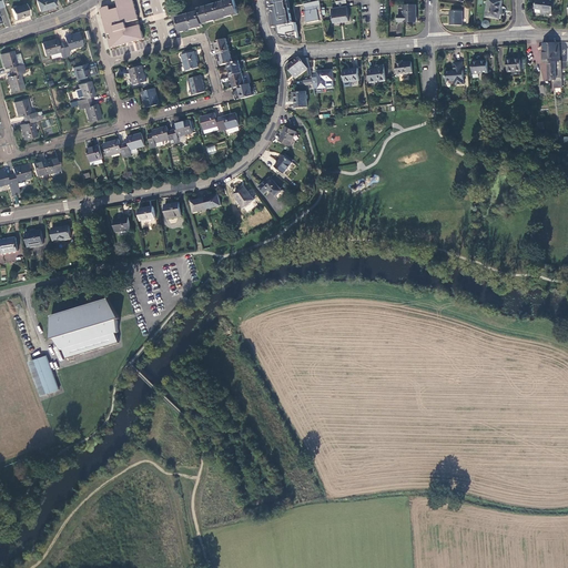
[(56,6),(53,0),(38,0),(37,1),(40,11),(56,6)]
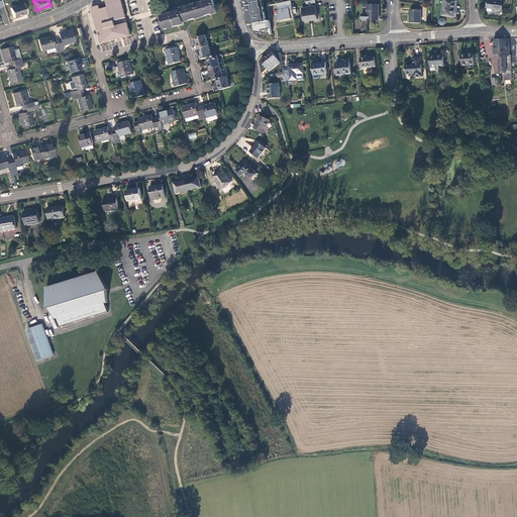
[(101,10),(99,6),(91,8),(98,31),(100,31),(102,36),(99,36),(102,45),(104,44),(132,37),(128,23),(116,26),(115,23),(127,19),(121,0),(106,0),(108,8),(101,10)]
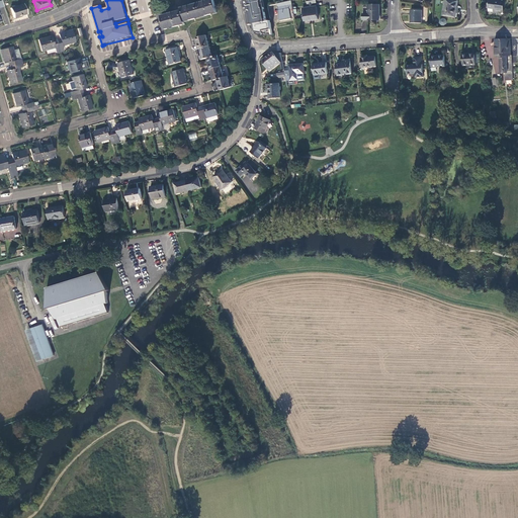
[(183,21),(217,12),(212,0),(208,0),(179,8),(180,10),(161,15),(164,29),(184,24),(183,22),(183,21)]
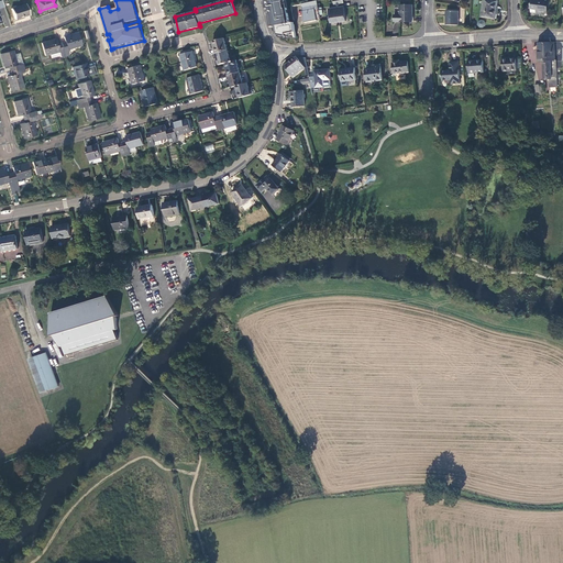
[(495,19),(498,1),(492,0),(484,0),(482,17),(495,19)]
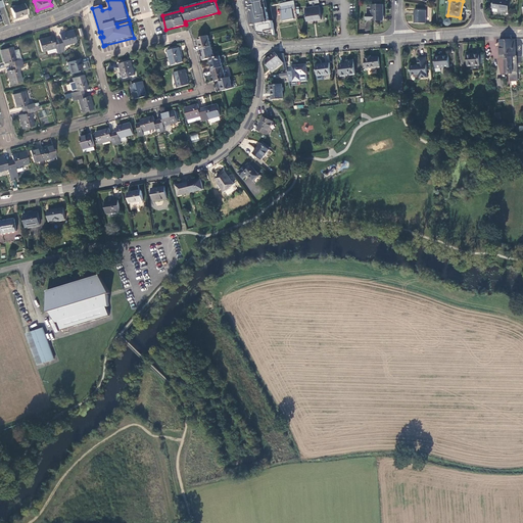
[(510,0),(502,0),(502,3),(493,2),(492,8),(493,8),(492,11),(497,12),(504,13),(504,11),(509,12),(510,0)]
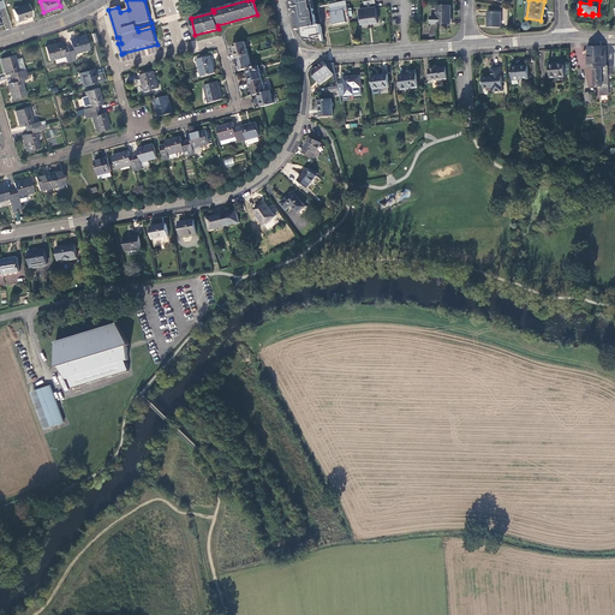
[(346,1),(328,5),(329,12),(332,24),(345,22),(342,10),(345,9),(347,22),(350,21),(350,17),(350,13),(348,11),(348,10),(348,7),(348,5),(347,5),(346,1)]
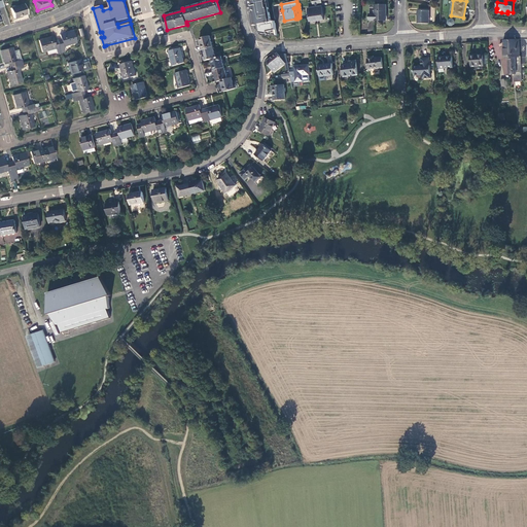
[(370,20),(387,20),(387,10),(386,10),(386,4),(375,4),(375,6),(370,6),(370,20)]
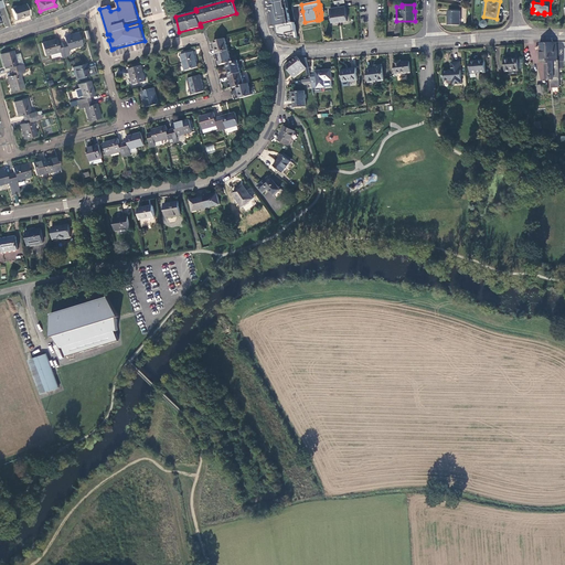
[(14,20),(25,16),(21,6),(11,9),(14,20)]
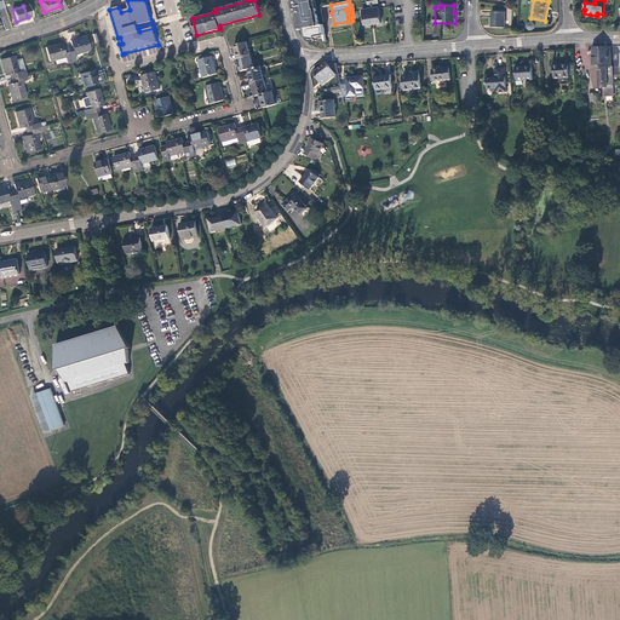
[(322,19),(320,7),(313,9),(297,12),(297,16),(300,16),(303,24),(316,22),(320,21),(322,19)]
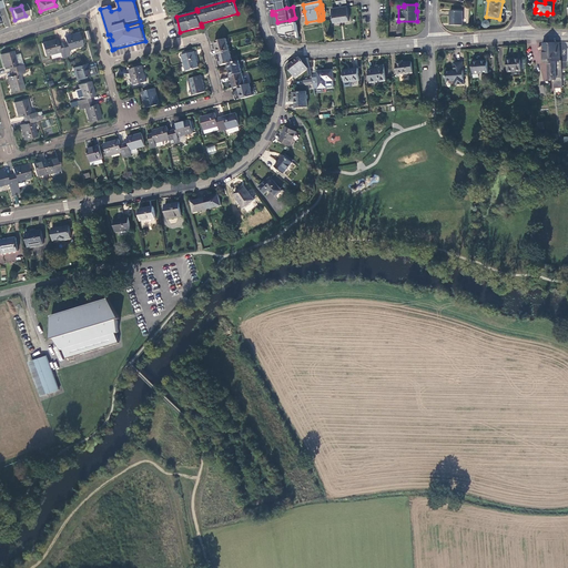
[(346,7),(342,8),(338,8),(332,9),(333,23),(348,21),(346,7)]
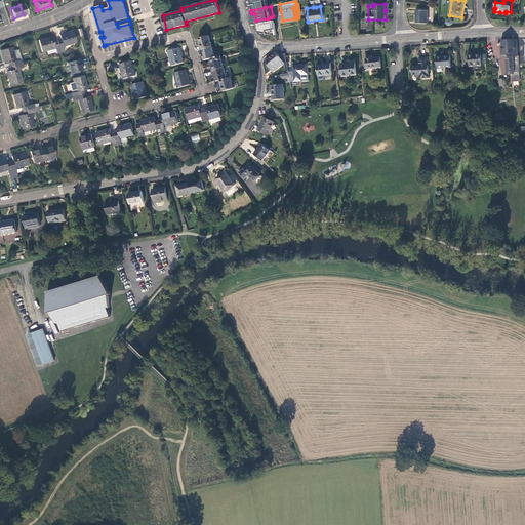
[(427,24),(427,10),(416,10),(415,24),(427,24)]
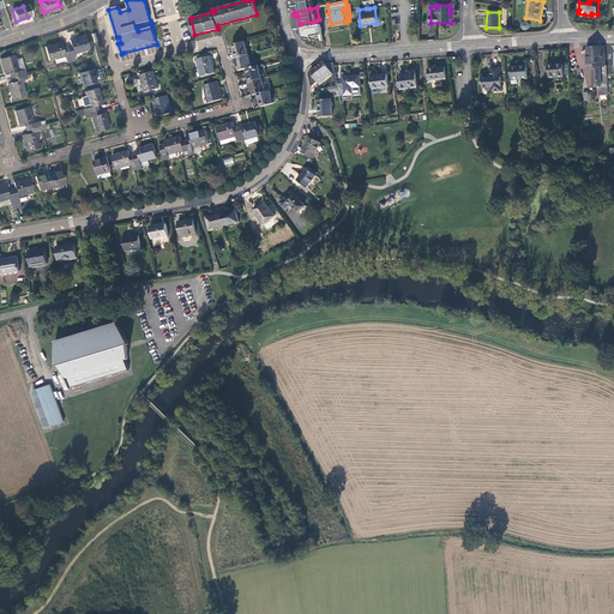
[(78,37),(82,52),(89,49),(85,36),(78,37)]
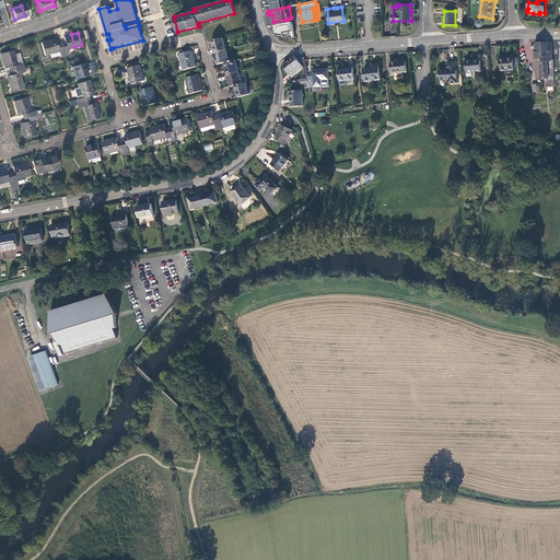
[(67,49),(74,47),(71,34),(63,36),(65,43),(60,44),(63,55),(68,54),(67,49)]
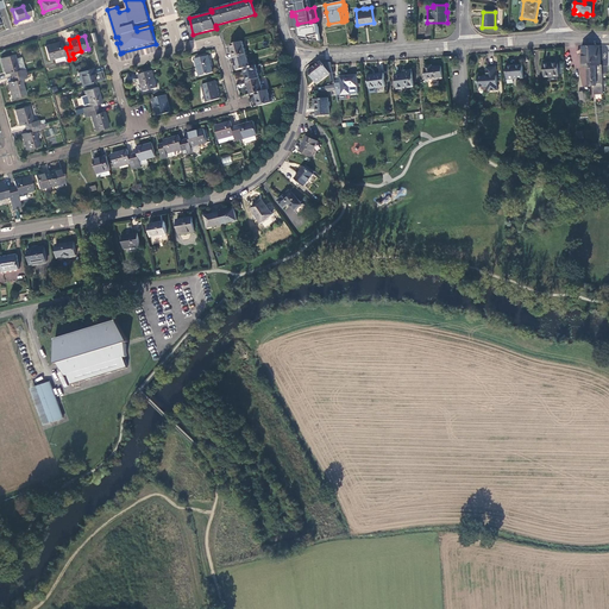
[(233,57),(245,55),(242,41),(228,44),(233,57)]
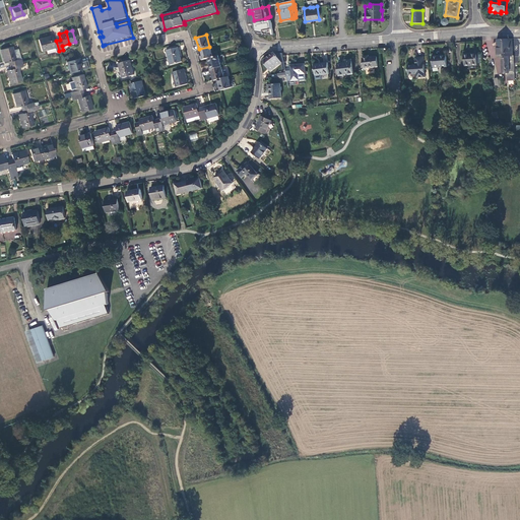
[(56,52),(59,51),(56,41),(53,42),(51,36),(44,38),(47,50),(54,48),(56,52)]
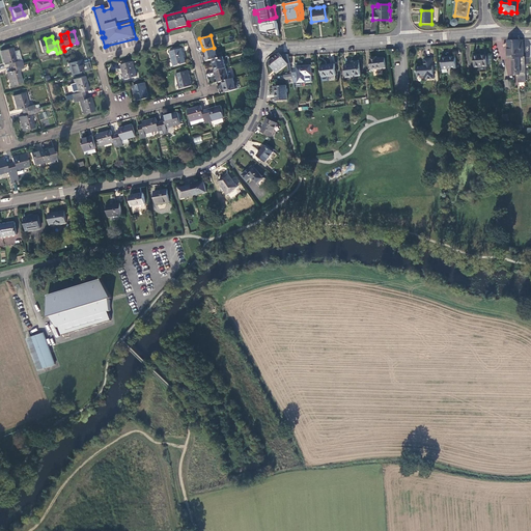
[(42,52),(48,51),(45,38),(38,40),(42,52)]
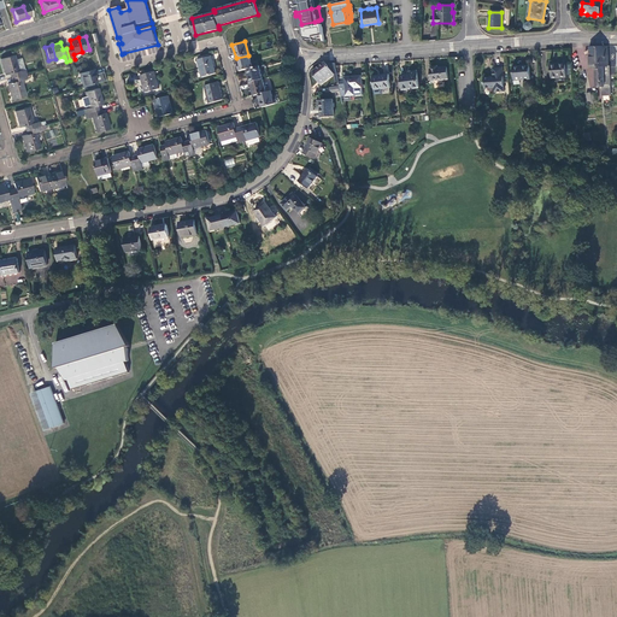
[(606,57),(606,47),(588,47),(589,57),(606,57)]
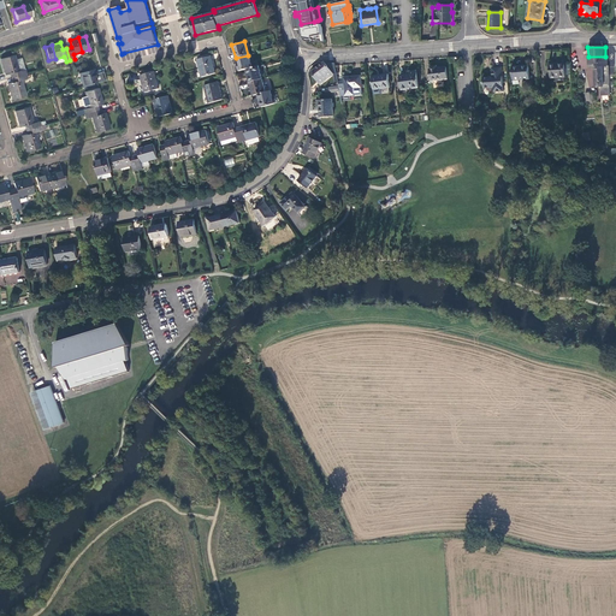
[(1,59),(3,66),(17,63),(15,55),(1,59)]
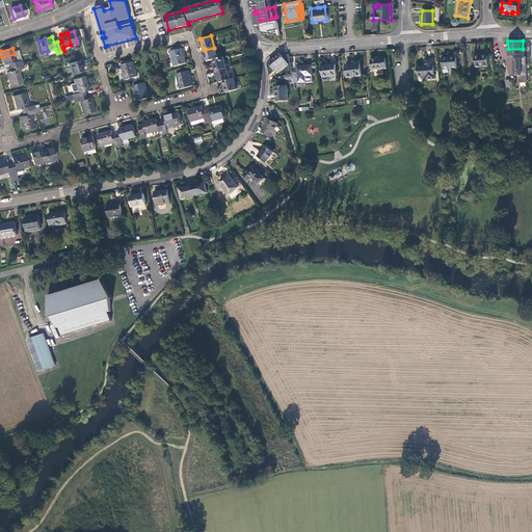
[(217,58),(214,48),(204,50),(207,61),(212,60),(217,58)]
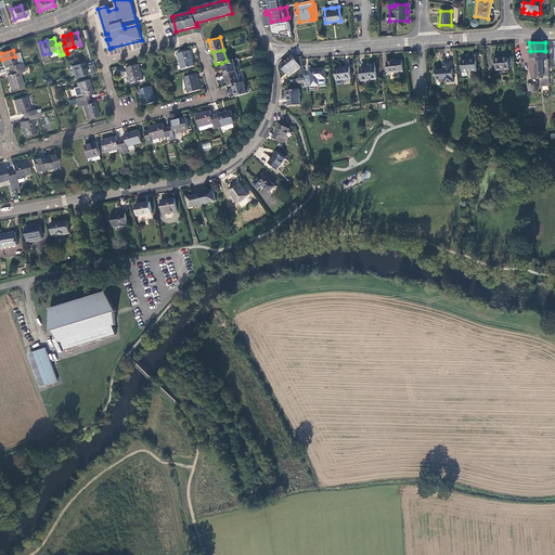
[(180,61),(192,57),(190,51),(178,54),(180,61)]
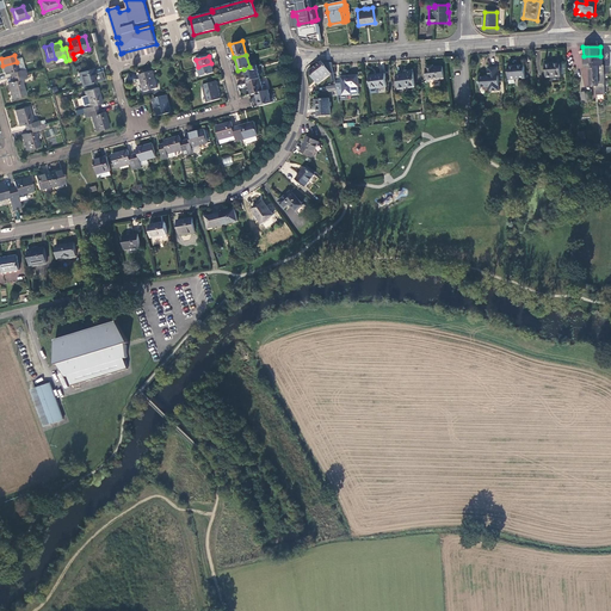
[(602,65),(600,56),(584,56),(584,66),(590,66),(602,66),(602,65)]
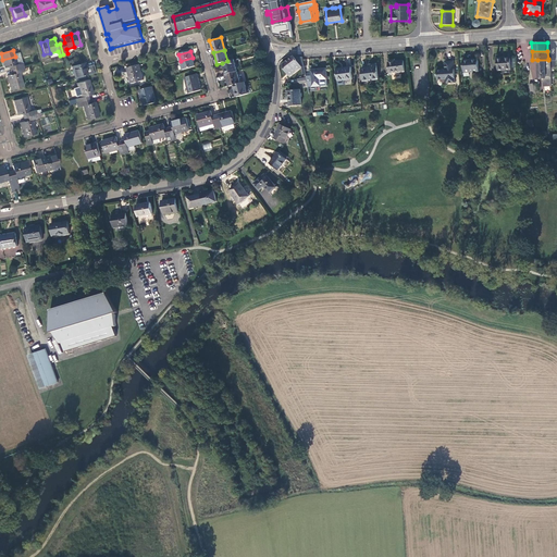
[(294,56),(294,57),(282,65),(289,76),(301,67),(304,65),(301,56),(294,56)]
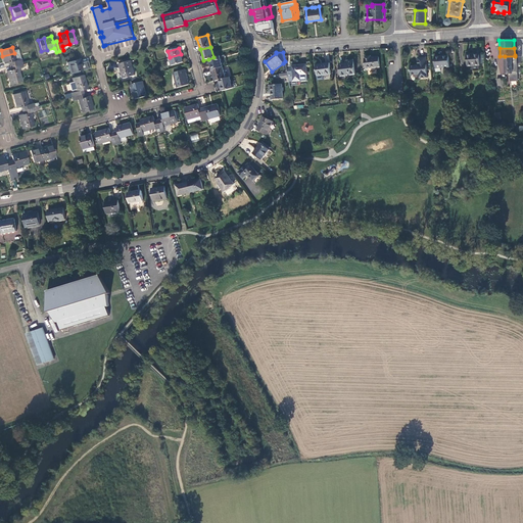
[(8,62),(9,66),(22,63),(21,59),(16,60),(14,53),(2,56),(4,64),(8,62)]
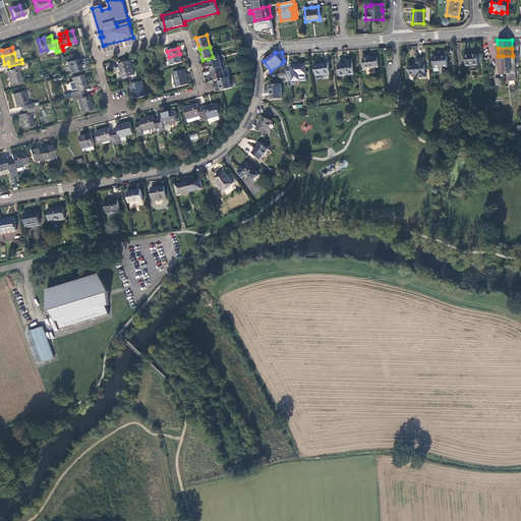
[(464,56),(465,65),(477,64),(476,53),(468,54),(468,53),(464,53),(464,56)]
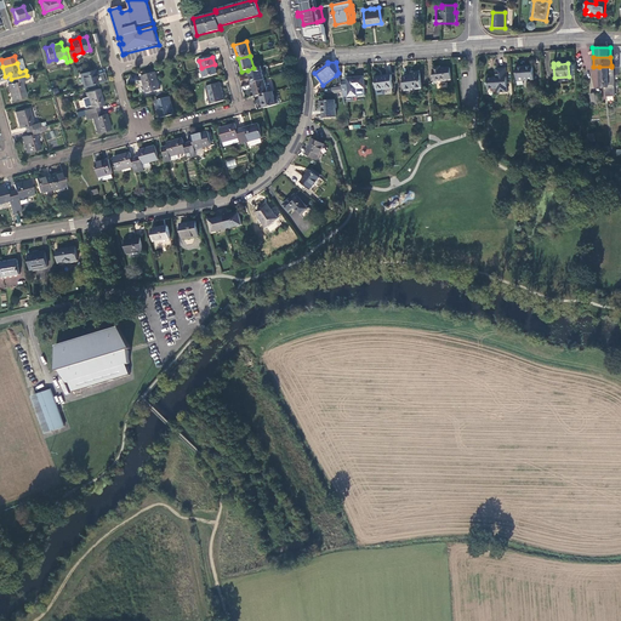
[(217,74),(215,64),(201,68),(204,78),(217,74)]
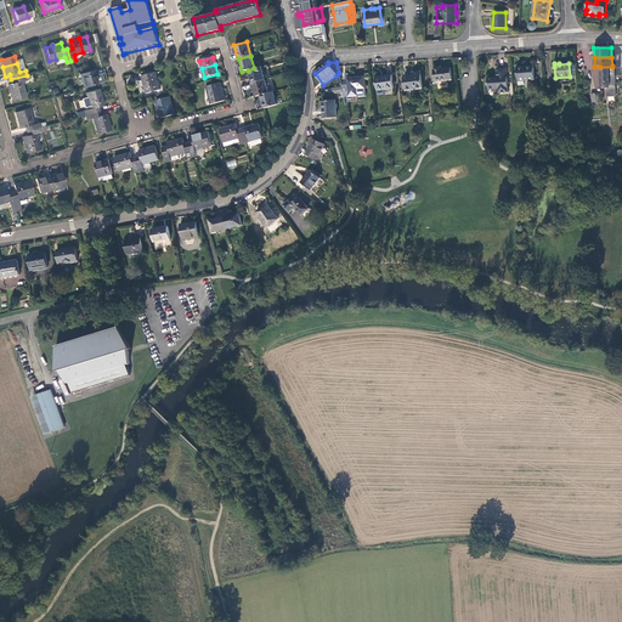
[(535,79),(533,66),(518,67),(519,84),(525,84),(524,80),(535,79)]
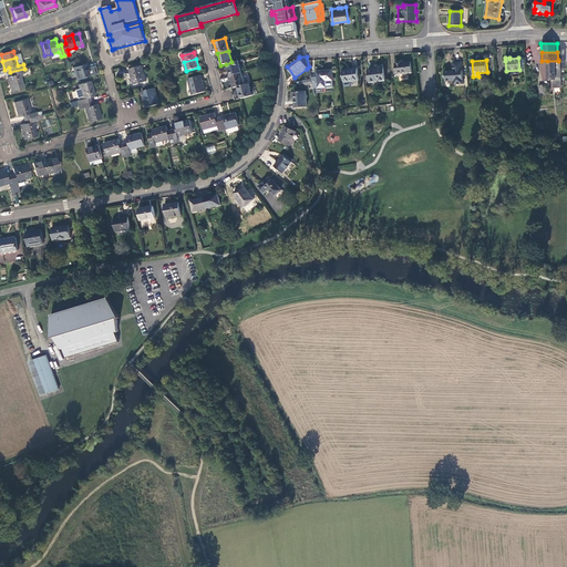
[(241,73),(238,61),(232,62),(226,64),(229,75),(241,73)]
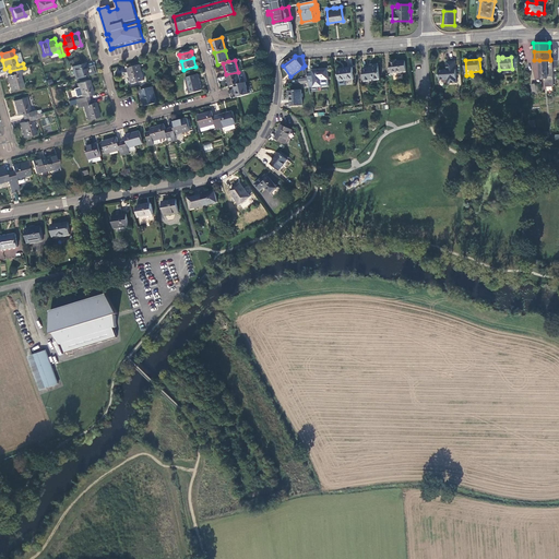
[(390,62),(392,73),(406,71),(405,60),(396,61),(396,60),(390,61),(391,62),(390,62)]
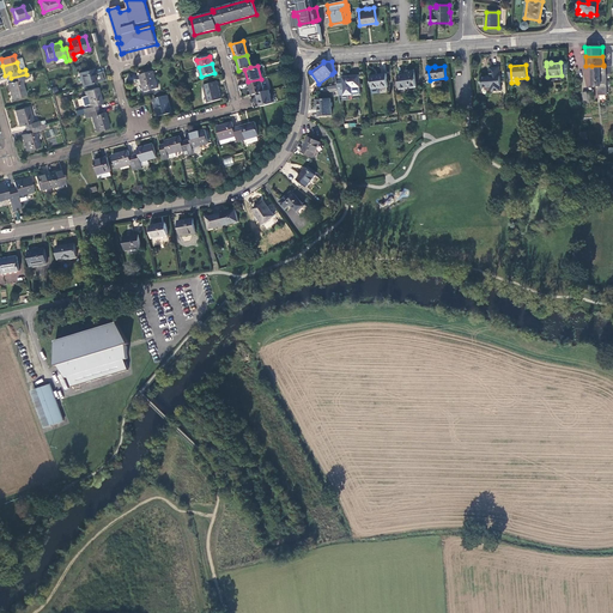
[(501,90),(498,66),(489,67),(490,76),(480,77),(481,87),(491,86),(491,91),(501,90)]
